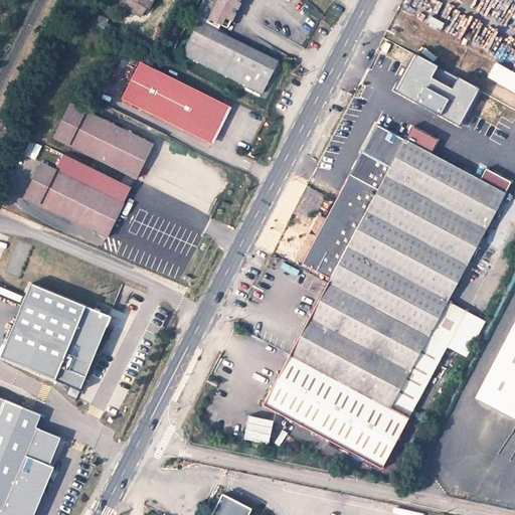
[(147,8),(132,0),(125,0),(122,5),(142,16),(147,8)]
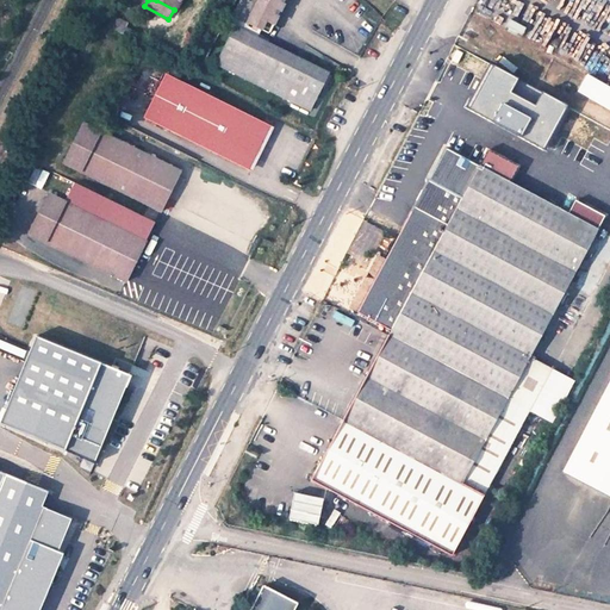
[(193,0),(156,0),(174,10),(185,16),(193,0)]
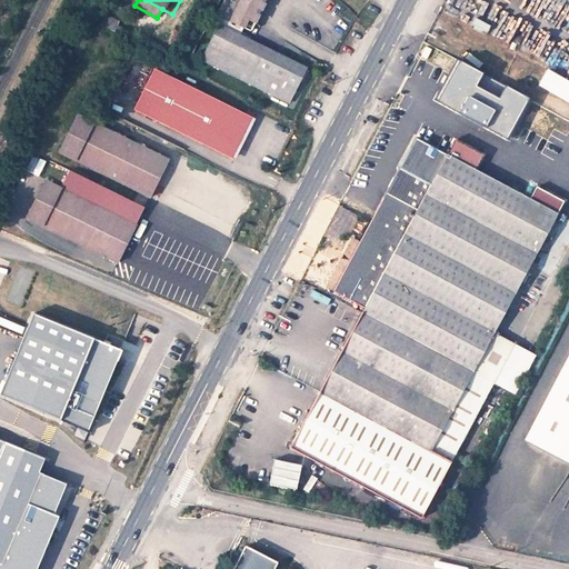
[(218,22),(199,59),(288,103),(307,68),(248,38),(266,0),(225,0),(216,21),(218,22)]
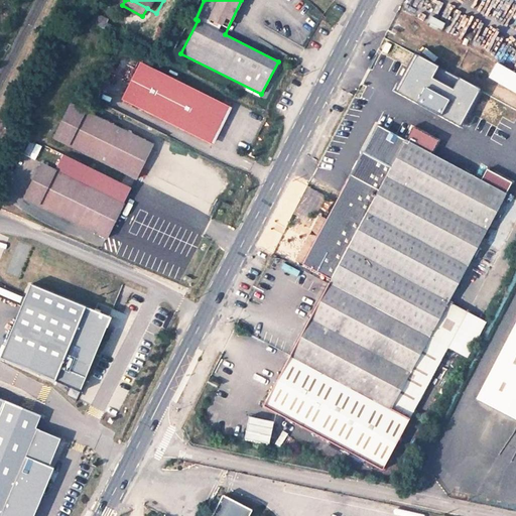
[(99,13),(94,22),(108,28),(110,25),(106,23),(109,17),(99,13)]
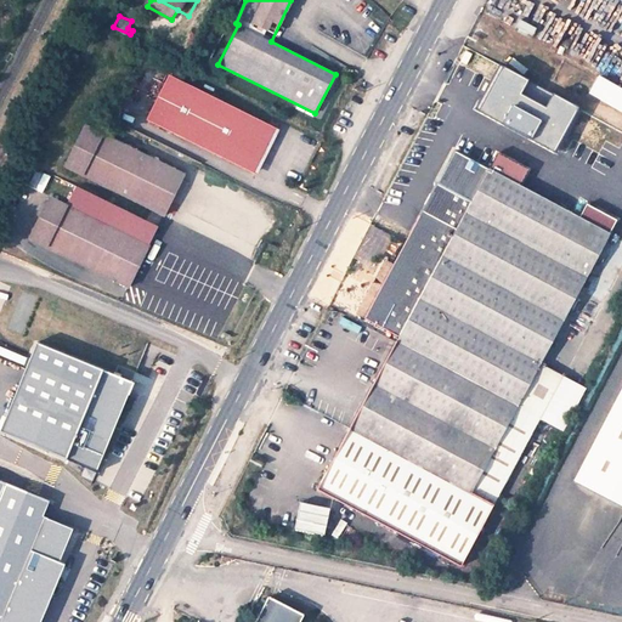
[(276,126),(173,77),(151,122),(254,171),(276,126)]
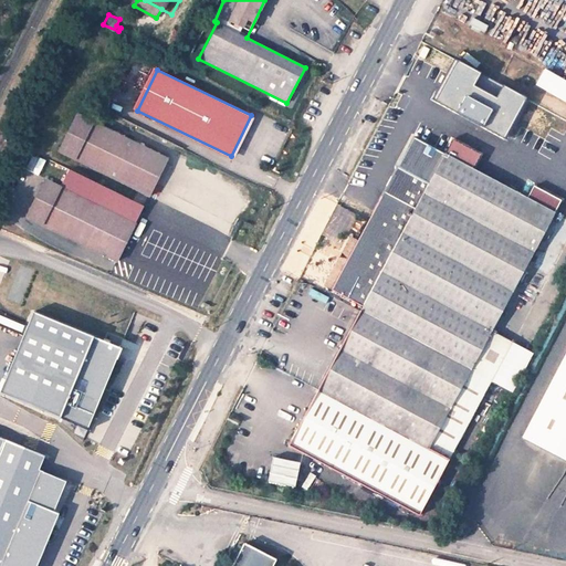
[(167,159),(77,114),(59,153),(148,197),(167,159)]
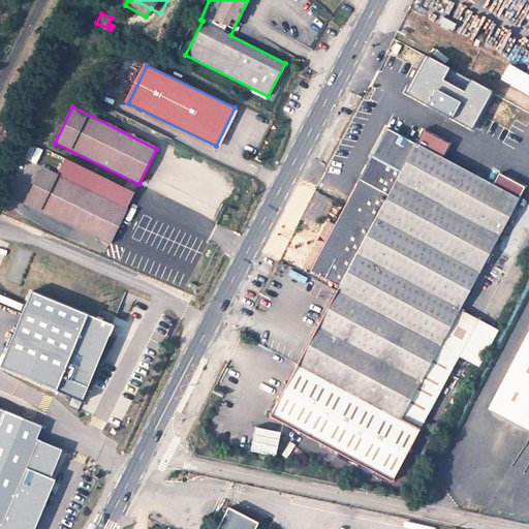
[(497,283),(528,223),(528,205),(416,145),(387,130),(339,221),(332,218),(306,268),(341,286),(271,419),(391,484),(458,358),(459,358),(479,320),(498,284),(497,283)]
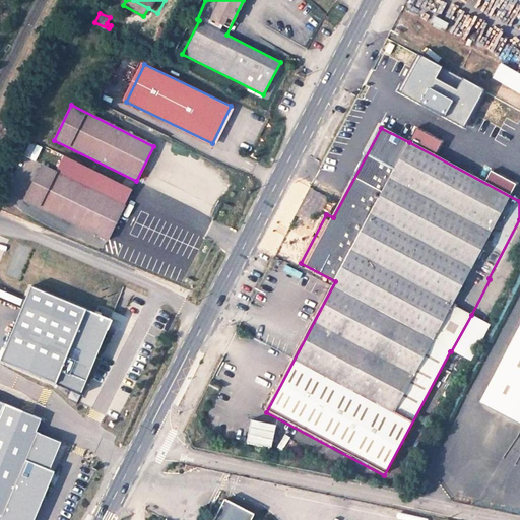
[(64,153),(56,172),(124,206),(133,188),(64,153)]
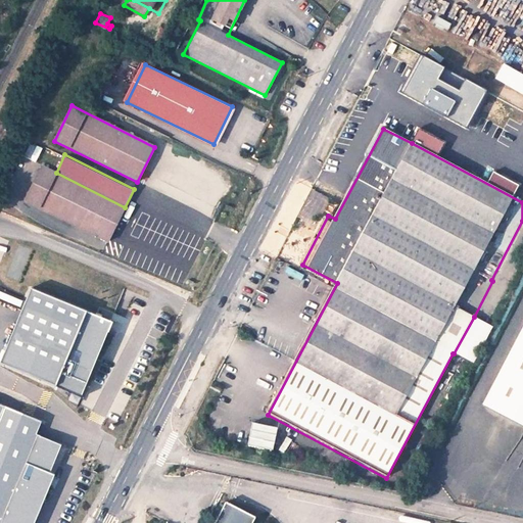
[(56,173),(42,165),(25,201),(107,242),(125,207),(56,173)]
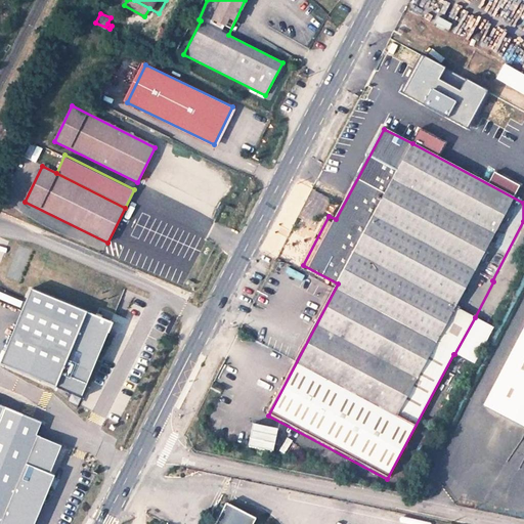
[(0,523),(22,523),(50,454),(33,447),(42,425),(57,431),(106,311),(0,268),(0,523)]
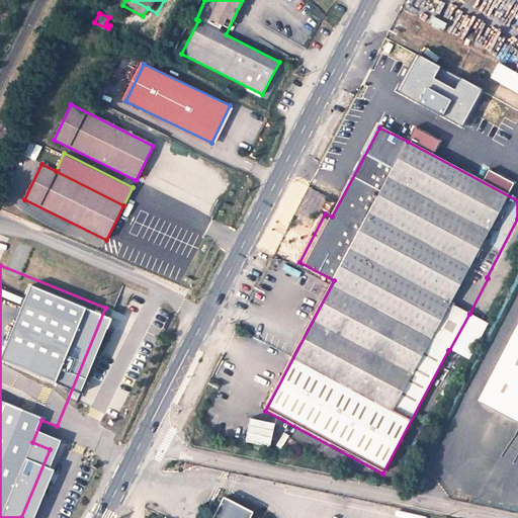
[(463,357),(483,321),(469,314),(449,350),(463,357)]
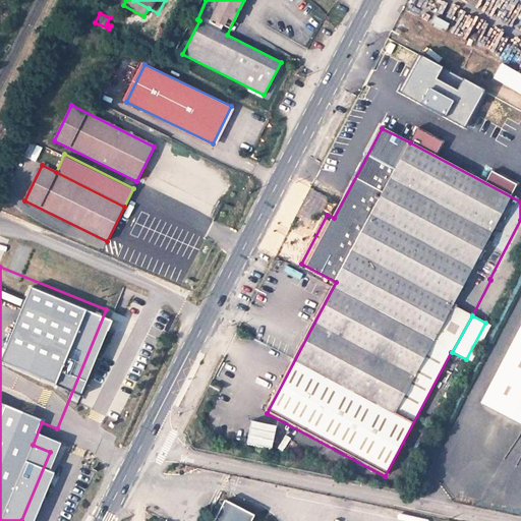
[(520,320),(476,403),(520,426),(520,320)]
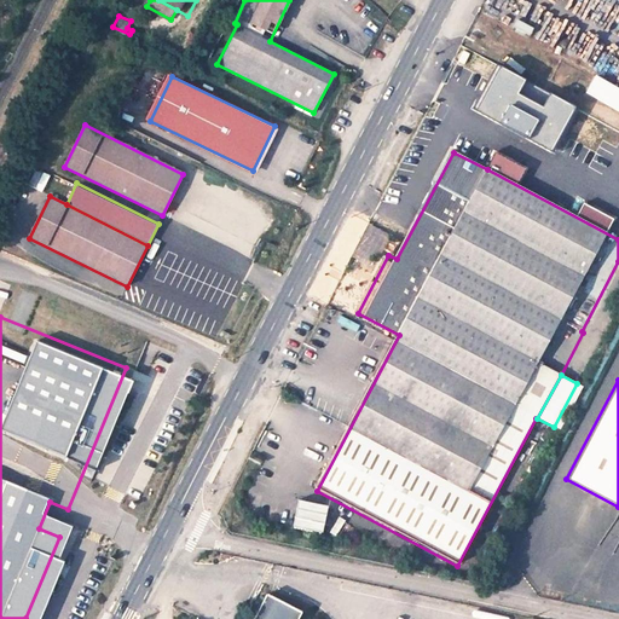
[(294,502),(288,528),(318,534),(323,508),(294,502)]
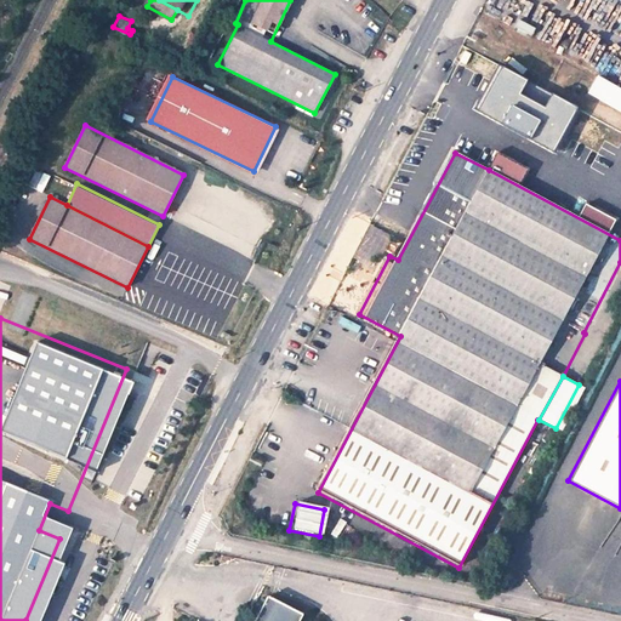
[(402,548),(405,540),(382,531),(380,539),(402,548)]
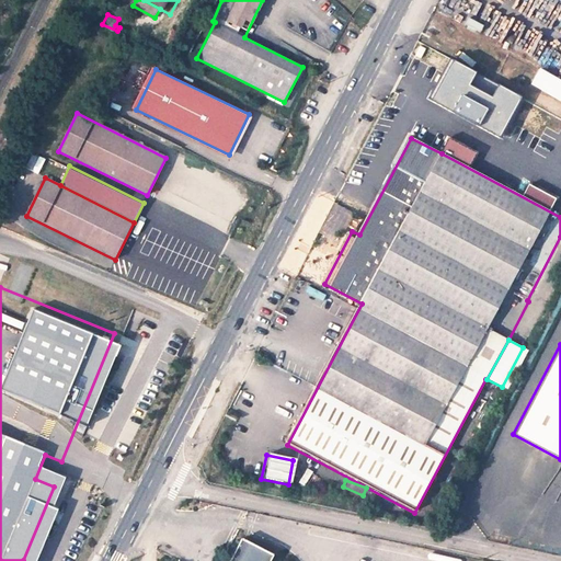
[(454,524),(459,513),(457,512),(458,510),(451,506),(446,518),(454,524)]
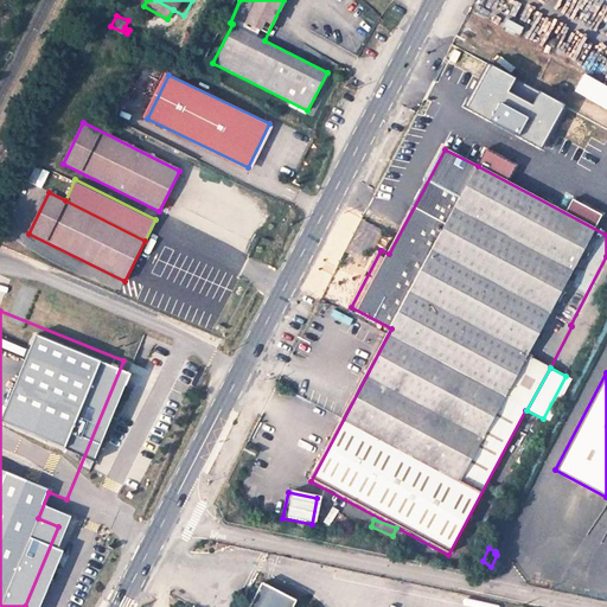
[(292,606),(296,601),(262,583),(249,606),(292,606)]
